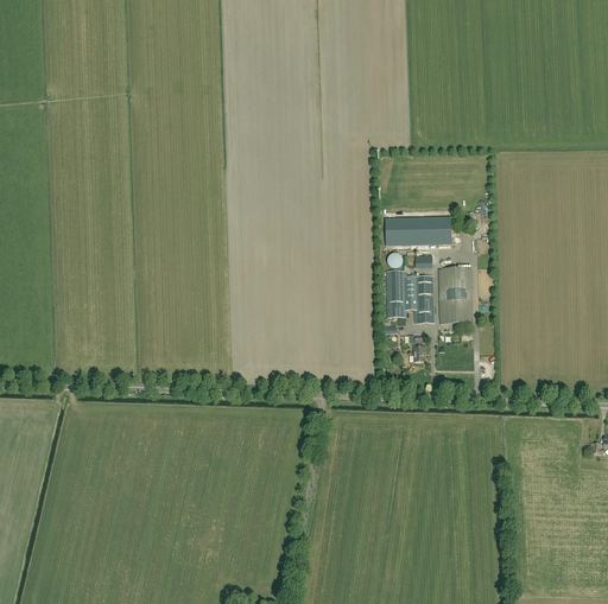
[(386,243),(451,242),(451,230),(456,230),(456,221),(451,222),(451,215),(386,217),(386,243)]
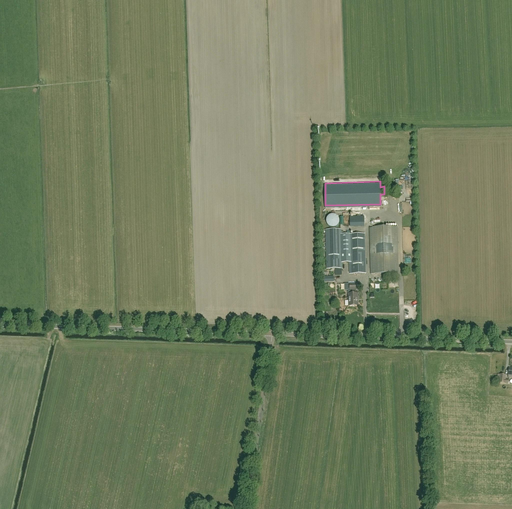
[(339,221),(339,218),(339,216),(338,214),(336,213),(334,212),(333,212),(330,212),(329,213),(327,215),(327,217),(326,219),(327,222),(329,223),(331,225),(333,225),(335,225),(337,224),(338,222),(339,221)]
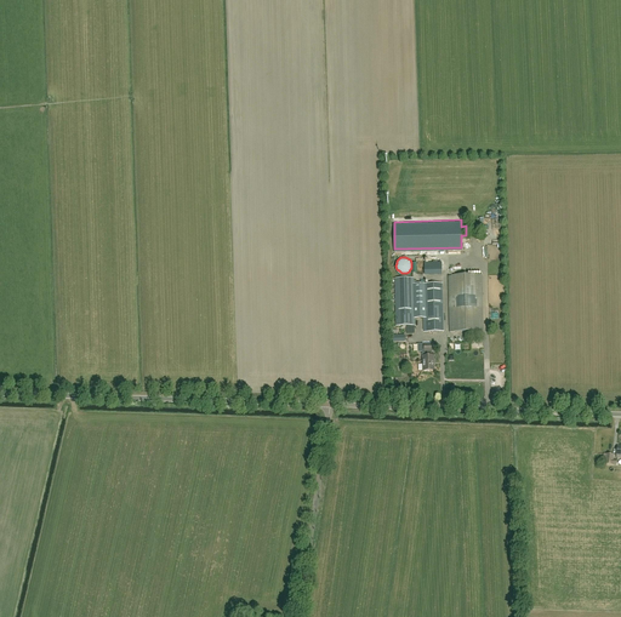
[(425,273),(443,272),(442,260),(425,260),(425,273)]
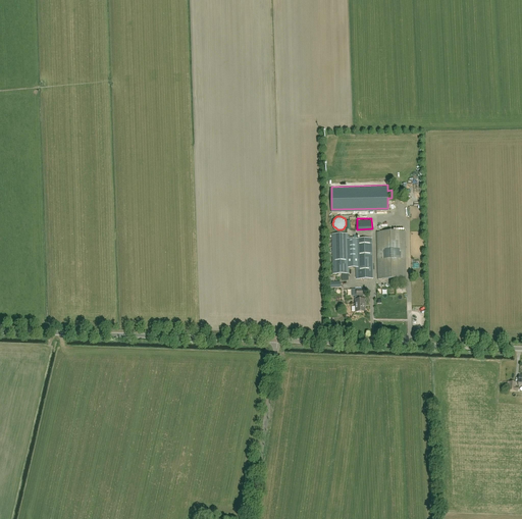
[(405,229),(377,229),(378,276),(407,275),(405,229)]
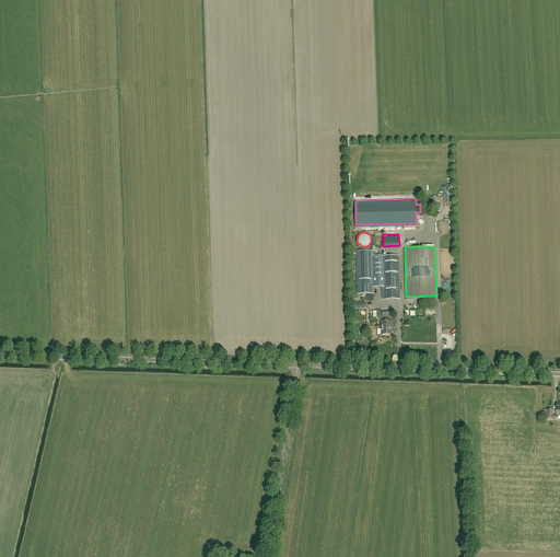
[(384,254),(373,254),(373,248),(357,248),(358,291),(366,291),(366,298),(374,298),(373,285),(384,283),(384,254)]
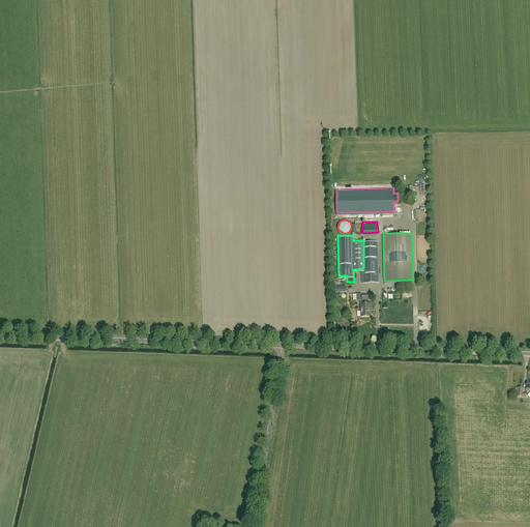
[(378,239),(363,240),(363,268),(363,281),(378,281),(378,239)]
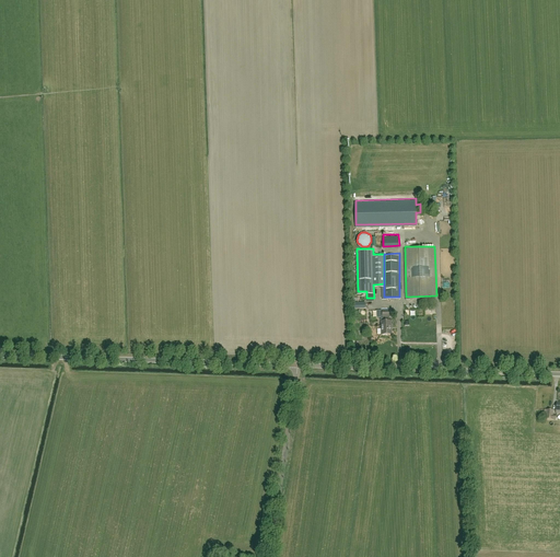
[(394,314),(394,308),(377,309),(377,315),(381,315),(381,318),(383,318),(389,317),(389,314),(394,314)]
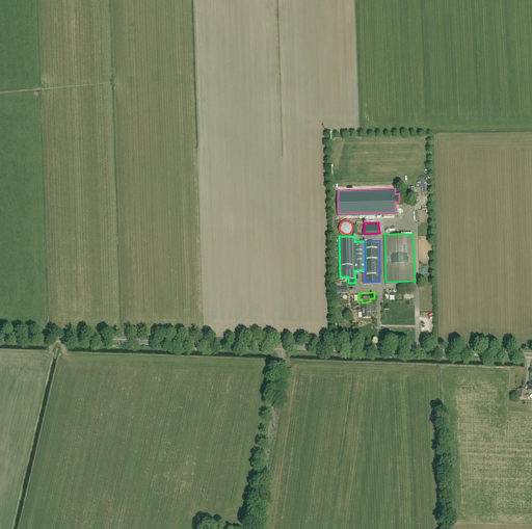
[(362,302),(363,316),(372,316),(372,302),(370,302),(370,301),(364,302),(362,302)]
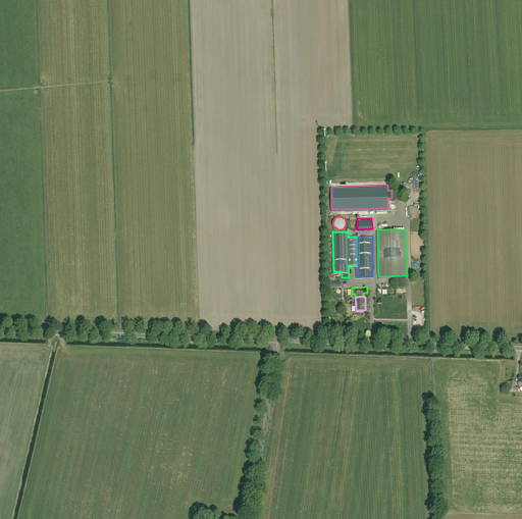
All buildings are outlined.
